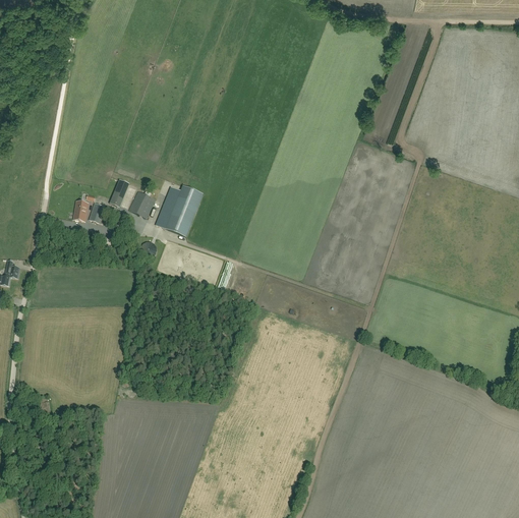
[(117,179),(107,203),(117,207),(127,183),(117,179)]
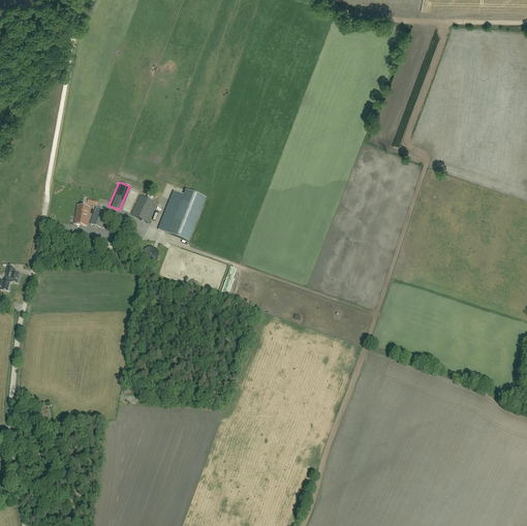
[(172,189),(156,227),(187,240),(204,195),(184,188),(182,192),(172,189)]
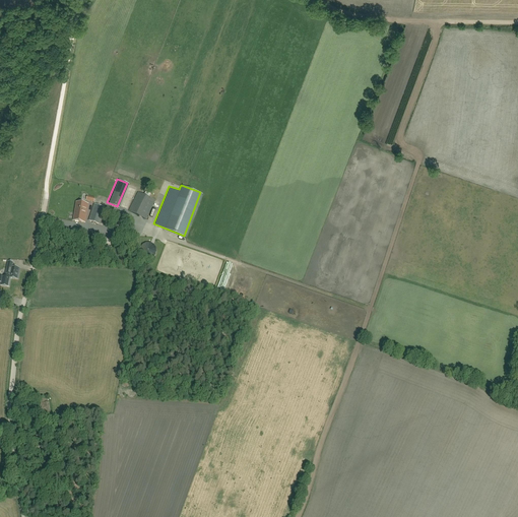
[(142,215),(151,197),(147,194),(148,191),(142,188),(140,191),(136,189),(126,208),(131,210),(129,213),(136,217),(137,213),(142,215)]
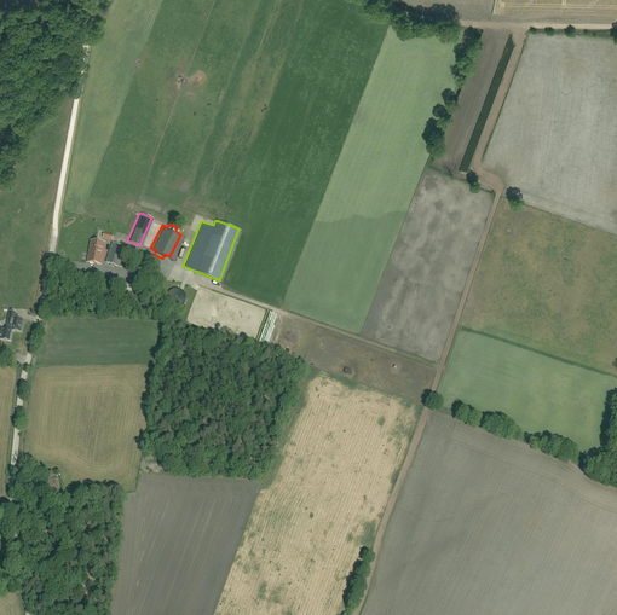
[(98,261),(99,255),(103,239),(88,237),(85,259),(98,261)]
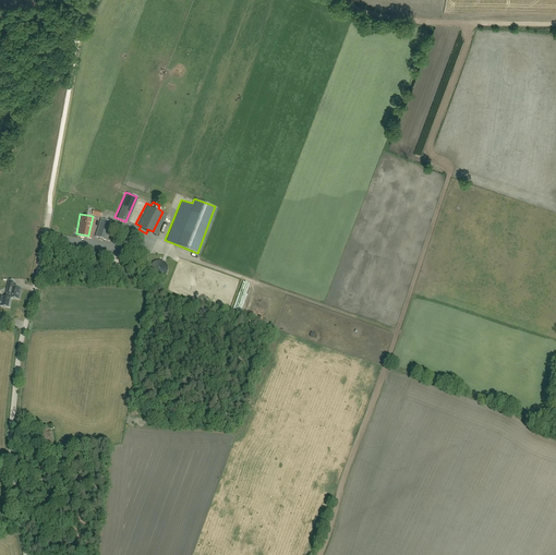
[(105,238),(111,220),(99,217),(94,234),(105,238)]
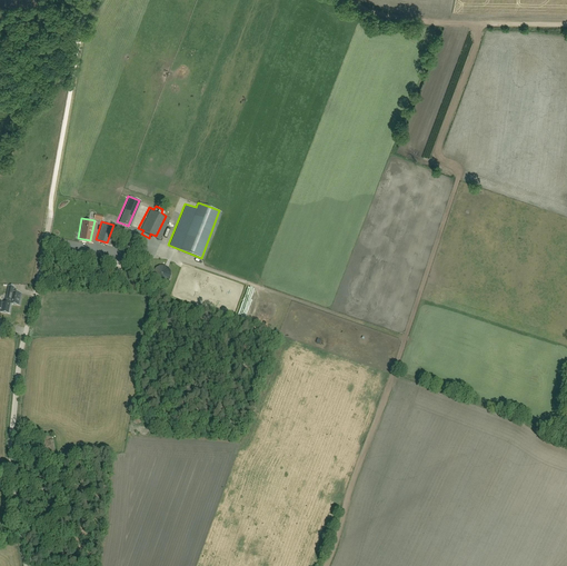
[(129,259),(120,258),(109,257),(108,264),(128,266),(129,259)]
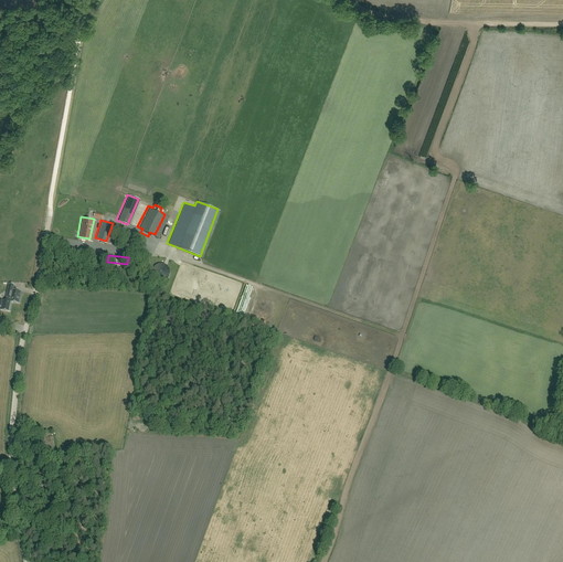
[(167,266),(165,263),(161,262),(157,262),(153,264),(151,267),(150,272),(152,275),(156,277),(159,278),(163,277),(167,275),(168,271),(167,266)]
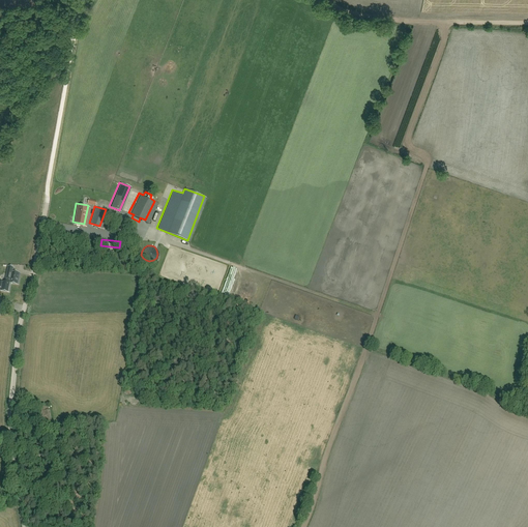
[(4,271),(3,279),(7,280),(8,281),(17,282),(19,271),(10,269),(11,265),(10,265),(10,264),(7,263),(7,264),(6,264),(4,271)]
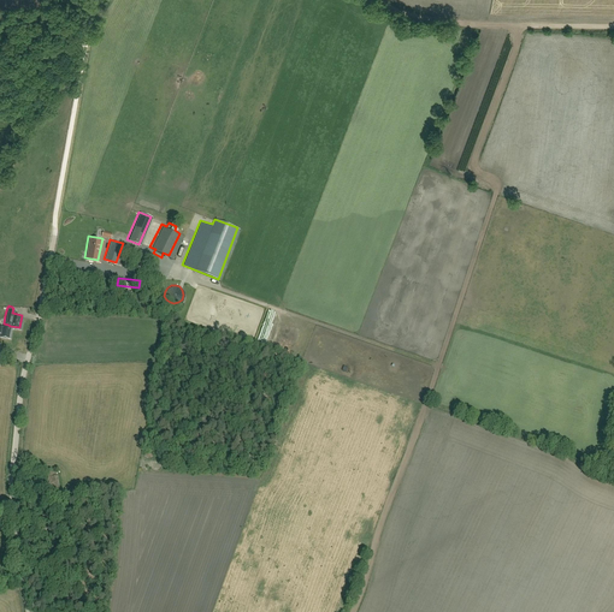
[(9,325),(4,324),(0,324),(0,328),(0,334),(9,337),(10,326),(9,325)]
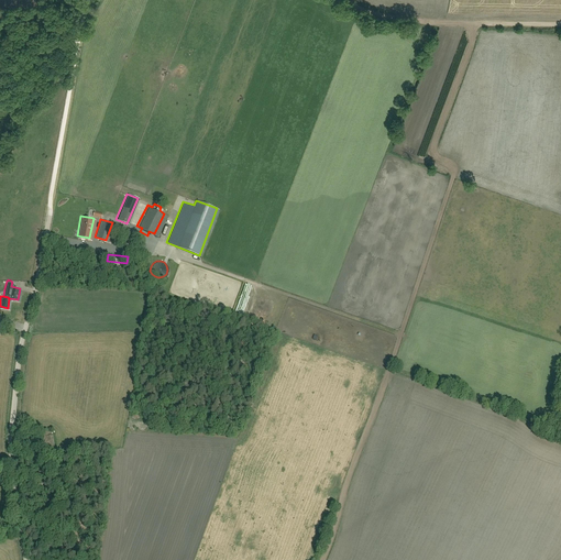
[(230,297),(228,300),(246,308),(248,304),(230,297)]
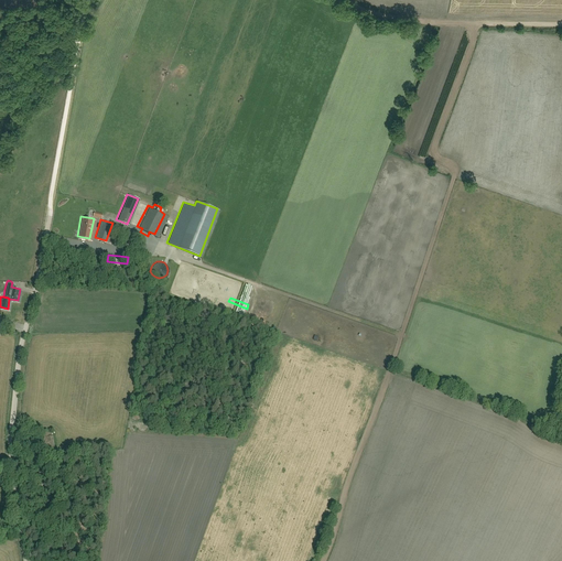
[(53,451),(51,434),(42,435),(45,452),(46,459),(52,457),(51,451),(53,451)]
